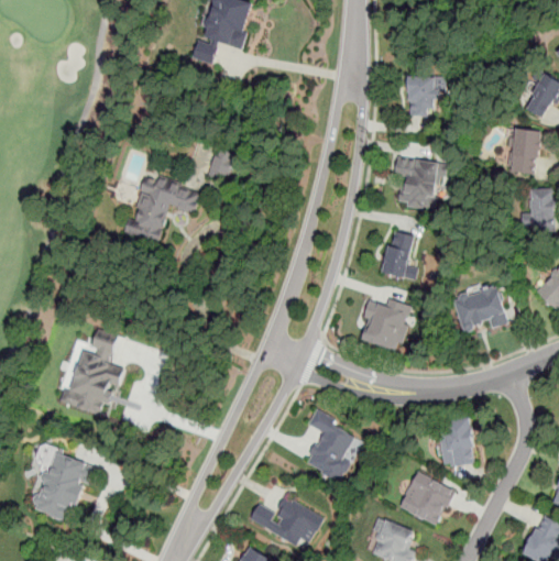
[(253,0),(209,0),(193,57),(210,62),(218,40),(239,46),(253,0)]
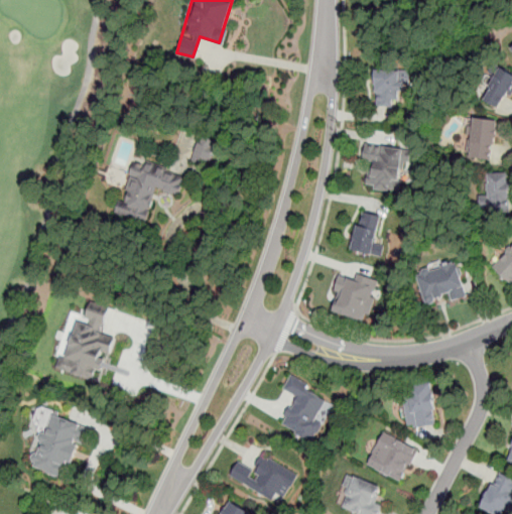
[(511,74),(499,65),(477,94),(496,108),(511,86),(511,74)]
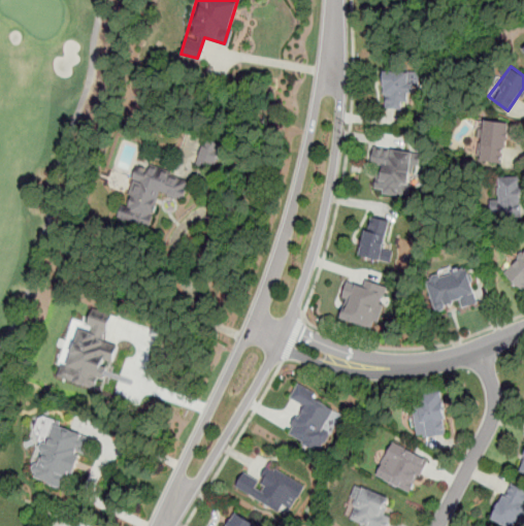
[(381,107),(407,107),(407,72),(381,72),(381,107)]
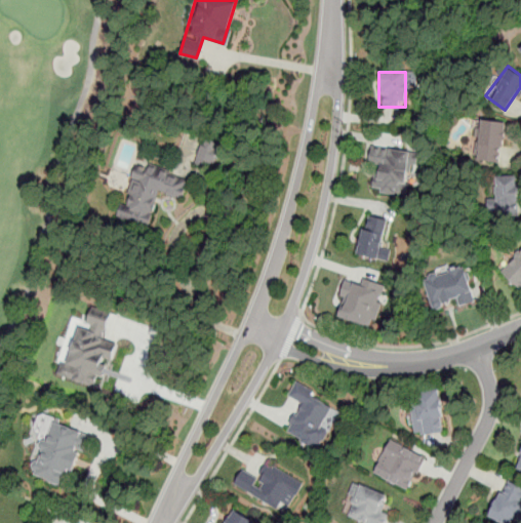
[(503,121),(477,119),(475,159),(499,161),(503,121)]
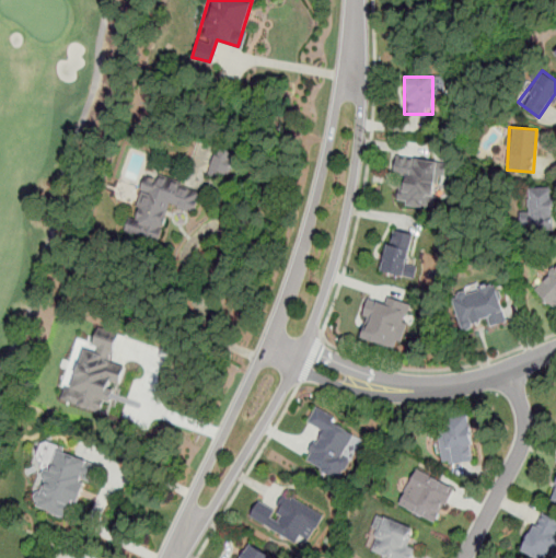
[(218,153),(210,152),(206,173),(226,177),(232,150),(219,147),(218,153)]
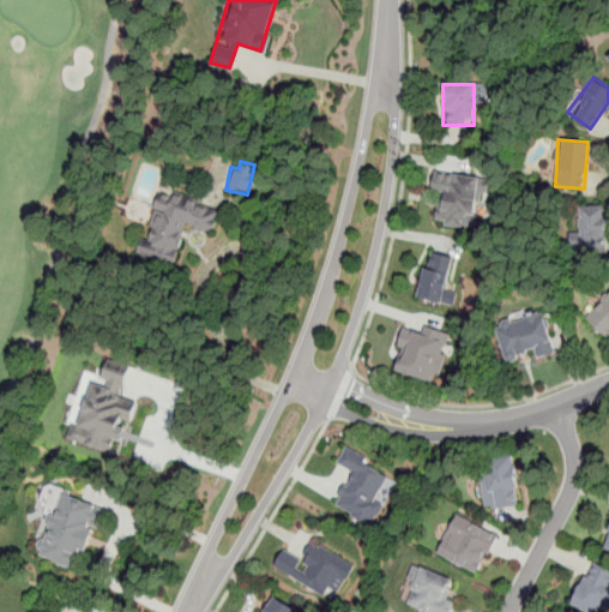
[(436,193),(433,222),(474,227),(481,174),(430,167),(428,192),(436,193)]
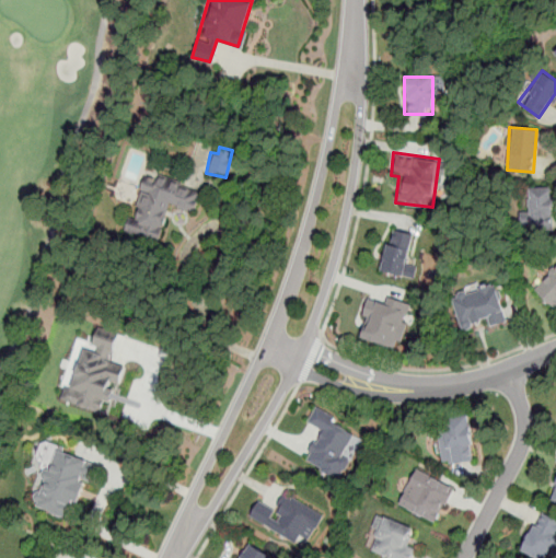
[(157,240),(165,204),(189,209),(195,186),(140,173),(126,232),(157,240)]
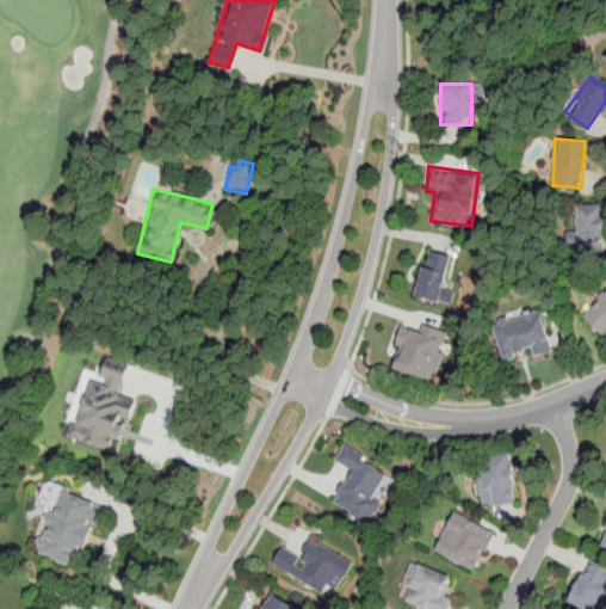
[(572,231),(564,231),(564,248),(600,248),(600,204),(572,204),(572,231)]
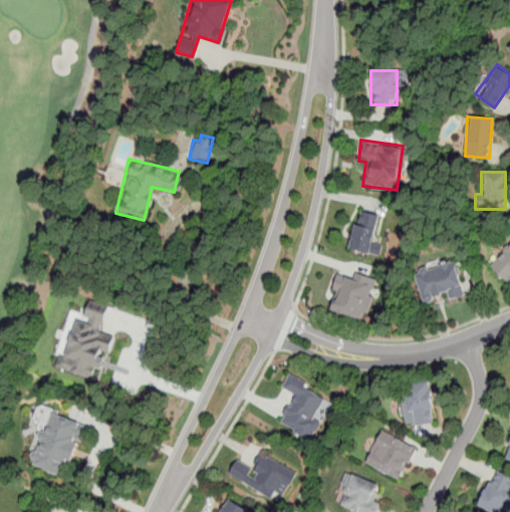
[(377,213),(356,208),(347,248),(368,252),(377,213)]
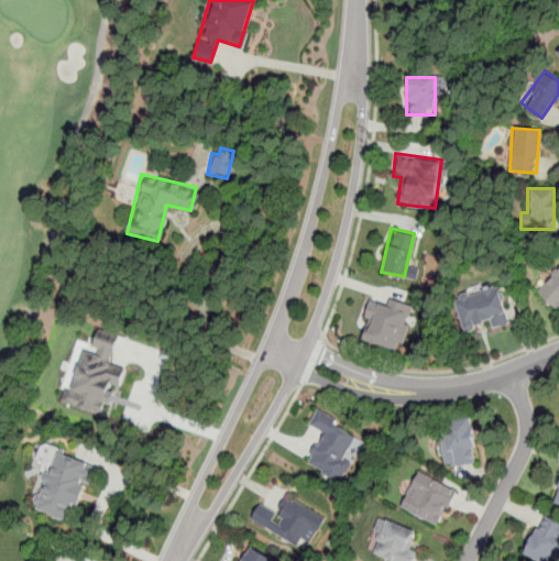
[(558,264),(534,287),(555,310),(558,306),(558,264)]
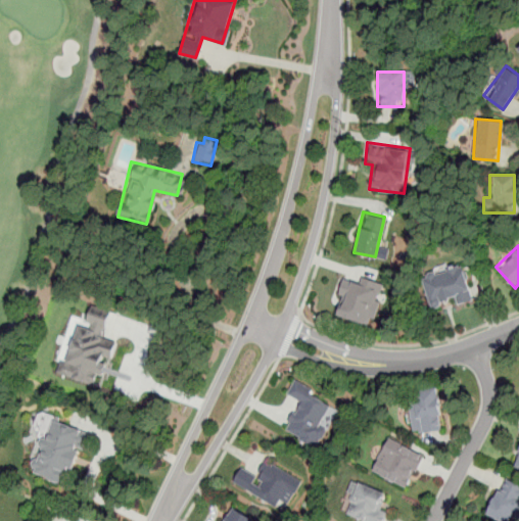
[(469,296),(459,264),(419,276),(429,309),(469,296)]
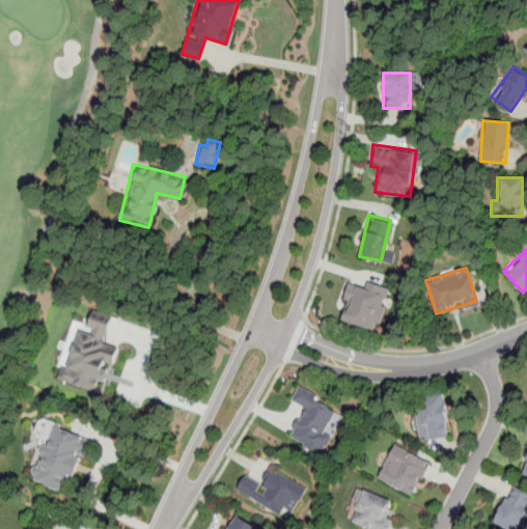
[(339,316),(368,327),(370,321),(377,323),(383,304),(379,303),(385,285),(366,279),(363,287),(347,281),(340,297),(347,299),(339,316)]
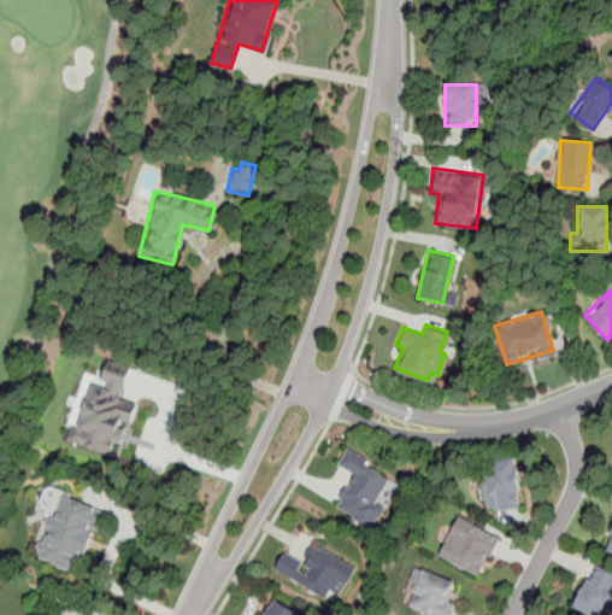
[(89,381),(69,441),(112,456),(131,400),(117,396),(127,367),(104,358),(95,384),(89,381)]
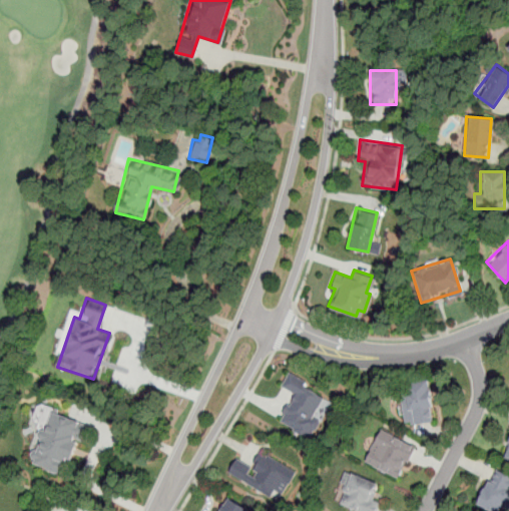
[(276,420),(307,438),(318,420),(310,415),(321,396),(304,385),(306,381),(287,370),(279,384),(293,393),(276,420)]
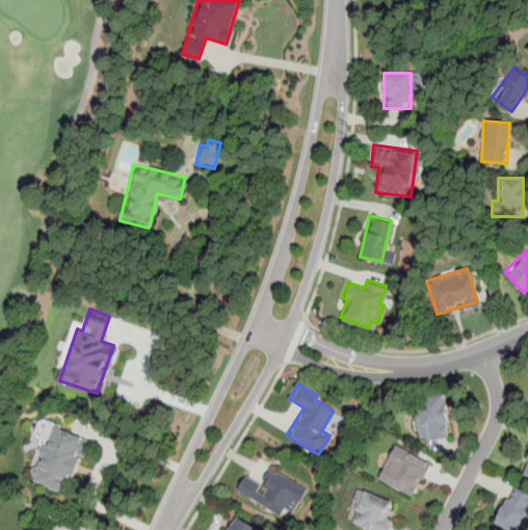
[(446,438),(443,395),(412,396),(414,440),(446,438)]
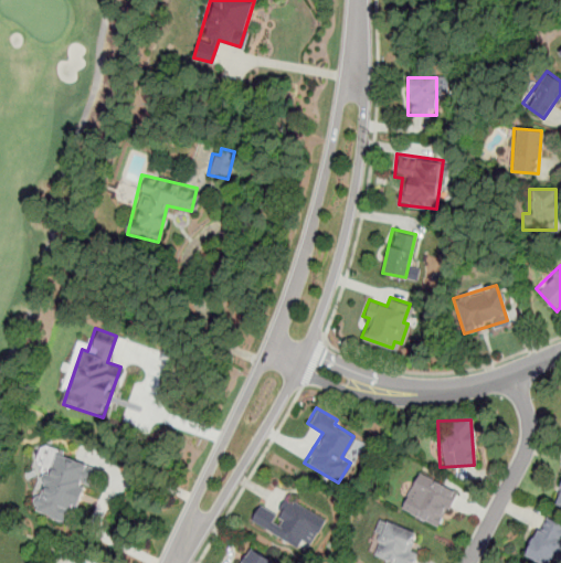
[(94,468),(53,450),(28,507),(67,526),(94,468)]
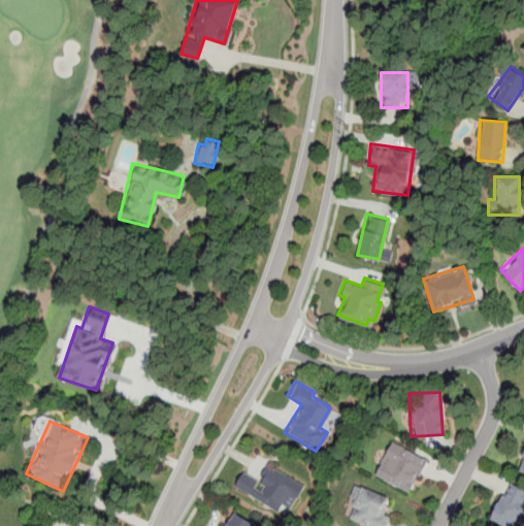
[(407,492),(424,458),(389,440),(371,474),(407,492)]
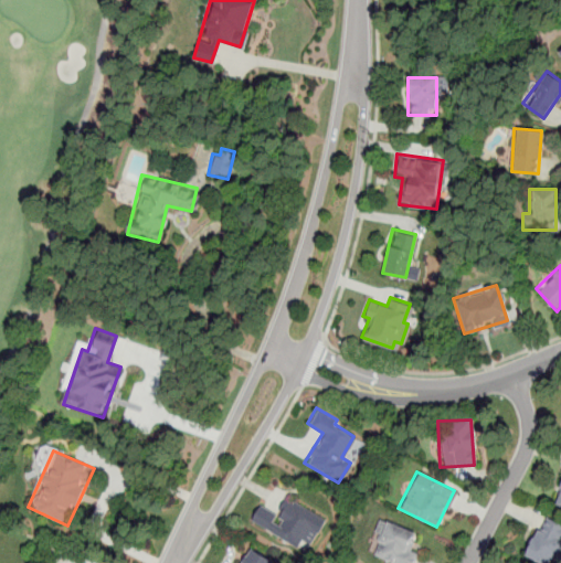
[(560,476),(550,502),(560,507),(560,476)]
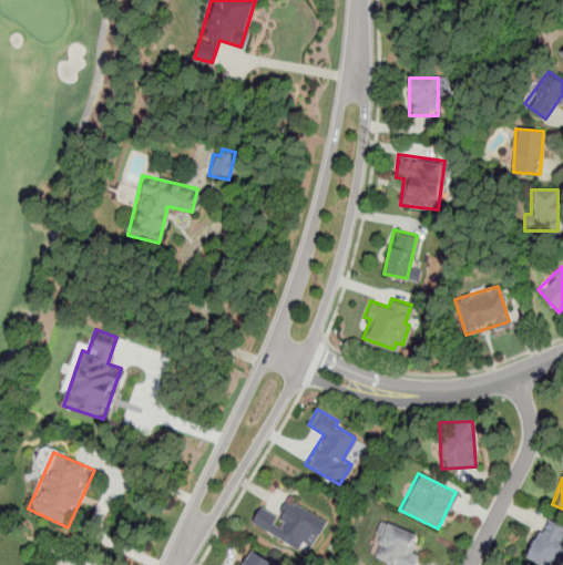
[(311,545),(326,519),(285,496),(276,513),(258,503),(248,523),(298,548),(302,540),(311,545)]
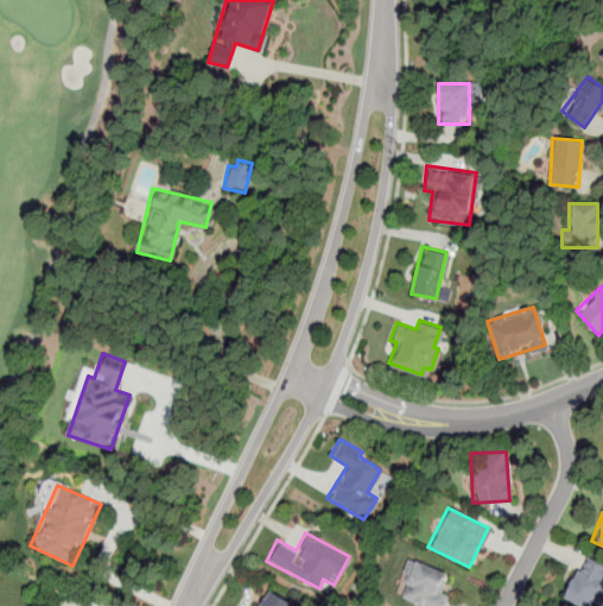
[(590,605),(602,581),(602,566),(583,555),(563,594),(585,605),(590,605)]
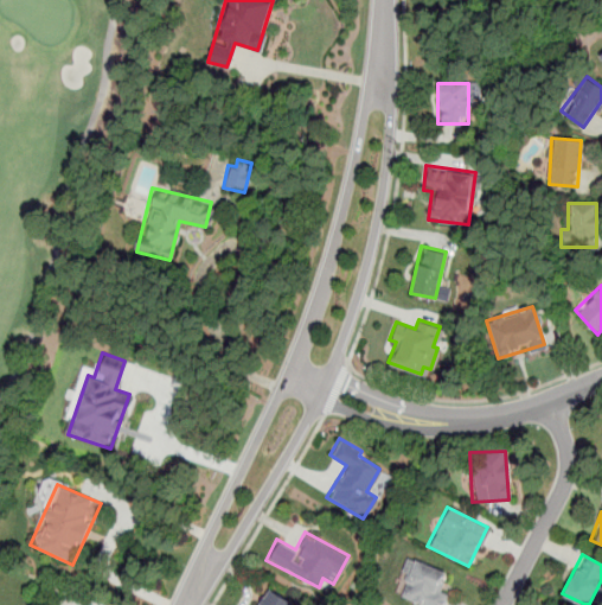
[(422,604),(442,604),(447,594),(437,591),(444,570),(408,559),(396,597),(422,604)]
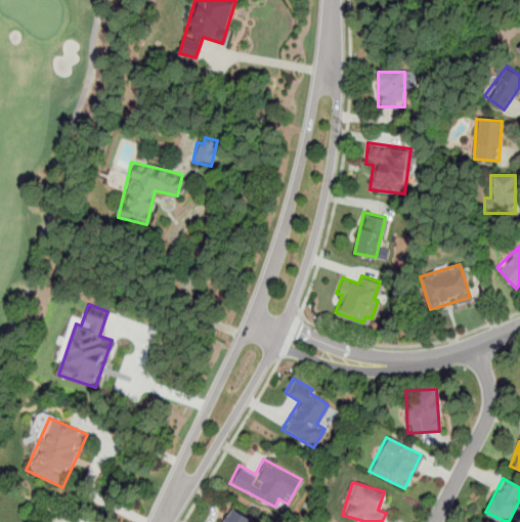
[(250,521),(252,519),(229,508),(222,521),(250,521)]
